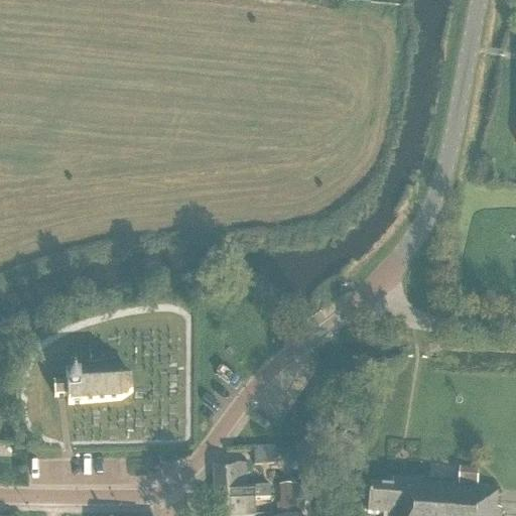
[(119,372),(66,376),(66,385),(53,386),(54,398),(67,397),(68,405),(121,401),(132,393),(131,378),(119,372)]
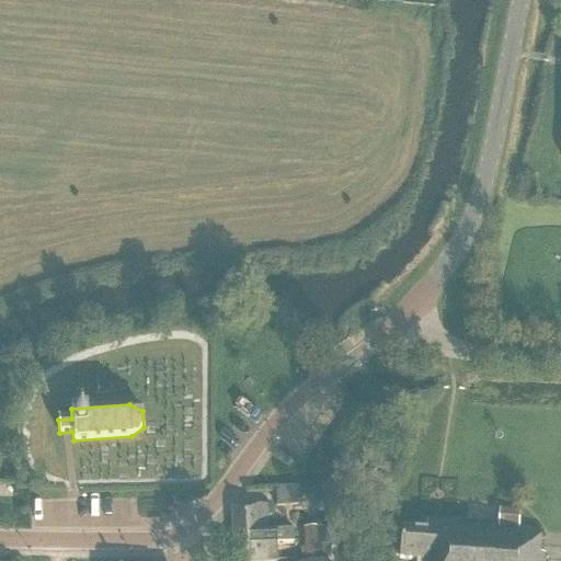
[(279,501),(300,500),(299,481),(278,482),(279,501)]
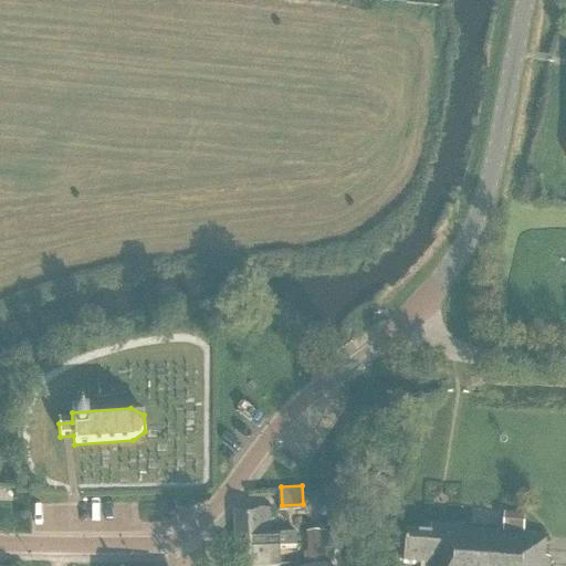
[(236,565),(247,564),(245,565),(280,565),(280,549),(292,548),(296,548),(296,535),(271,537),(269,512),(233,513),(236,565)]
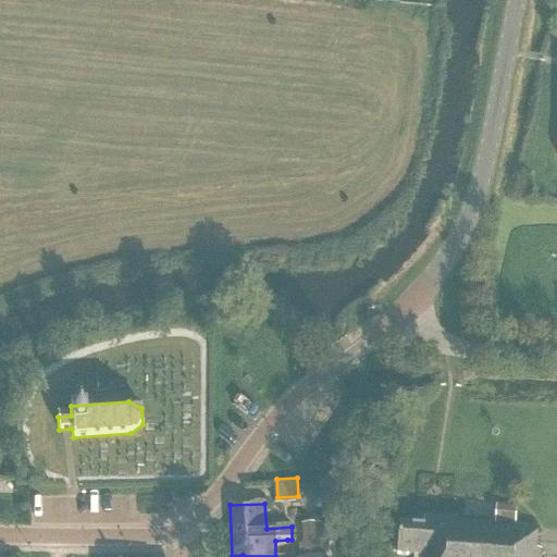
[(539,556),(540,552),(535,552),(537,529),(515,528),(516,510),(496,508),(494,525),(433,520),(432,528),(399,524),(396,556),(410,556),(539,556)]
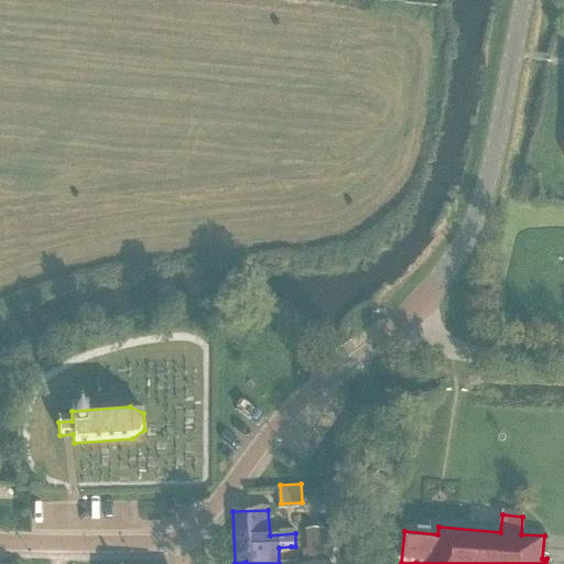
[(305,554),(301,554),(301,563),(324,563),(323,533),(304,533),(305,554)]
